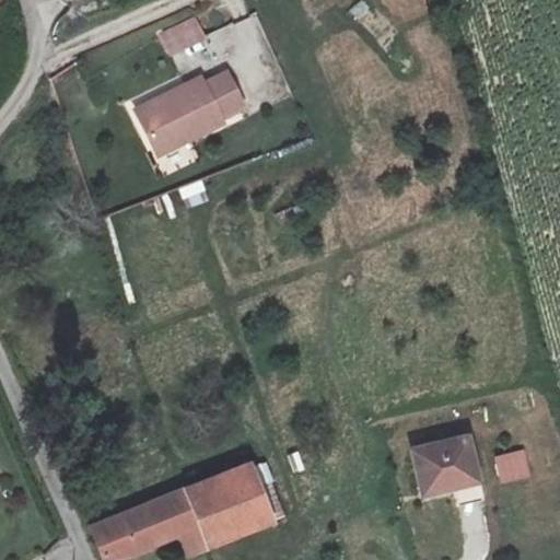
[(195,15),(158,34),(170,58),(207,39),(195,15)]
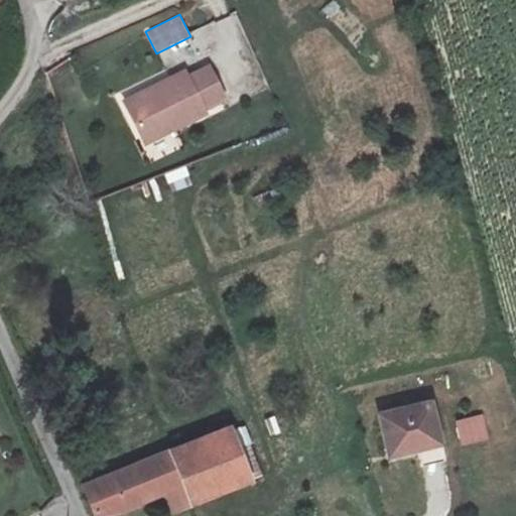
[(211,72),(150,107),(172,144),(233,112),(211,72)]
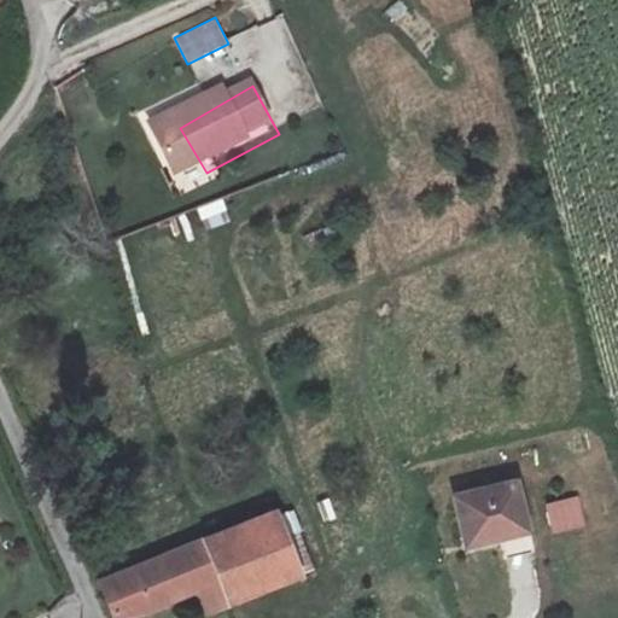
[(205,232),(231,222),(222,198),(196,209),(205,232)]
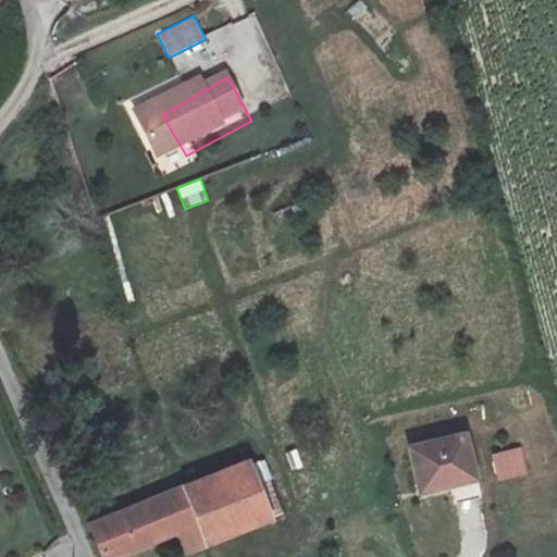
[(521,447),(491,455),(498,483),(529,474),(521,447)]
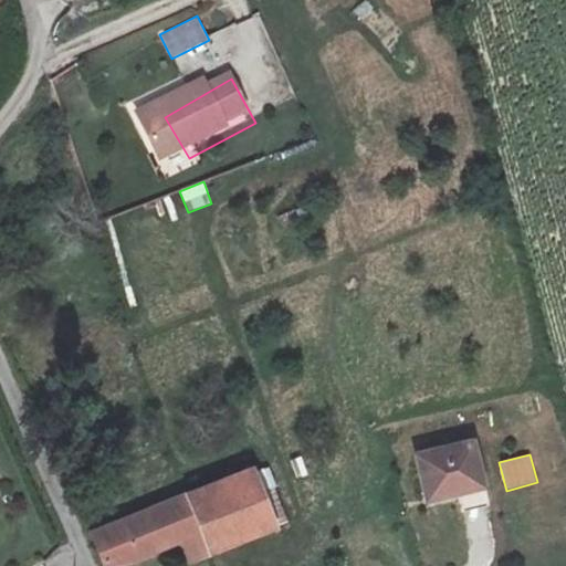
[(473,456),(412,470),(425,519),(485,504),(473,456)]
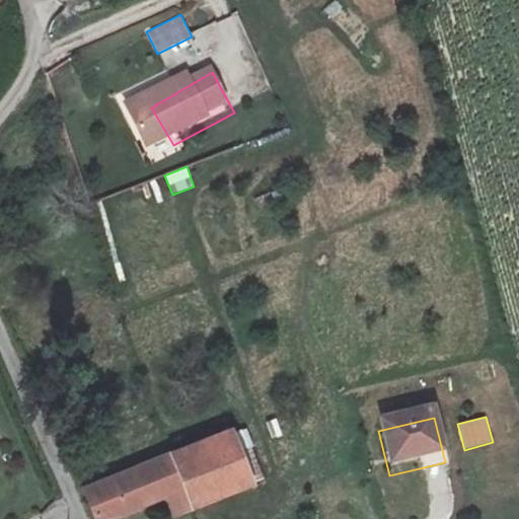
[(177,457),(191,503),(244,485),(231,442),(177,457)]
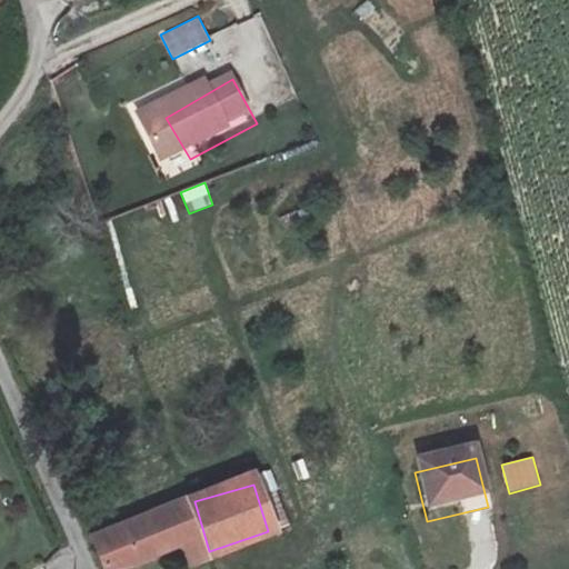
[(186,560),(209,551),(195,501),(90,532),(103,568),(112,568),(181,546),(186,560)]
